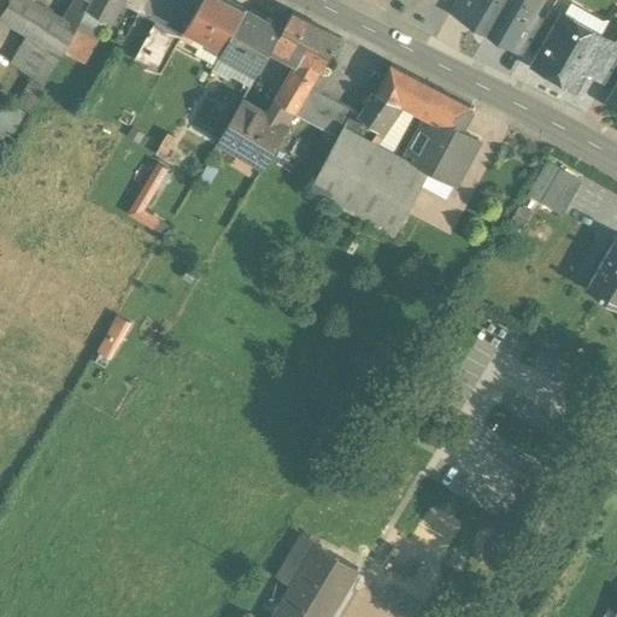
[(57,18),(25,0),(6,0),(5,4),(0,10),(0,17),(22,30),(63,54),(76,30),(57,18)]
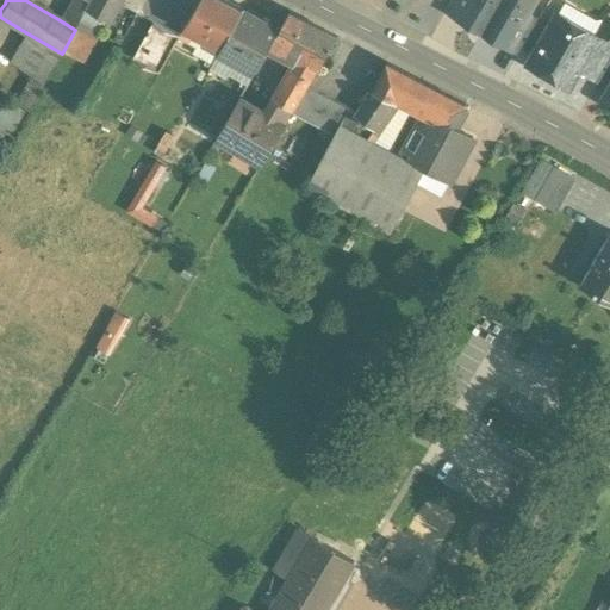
[(64,0),(56,18),(75,30),(79,24),(87,10),(91,0),(64,0)]
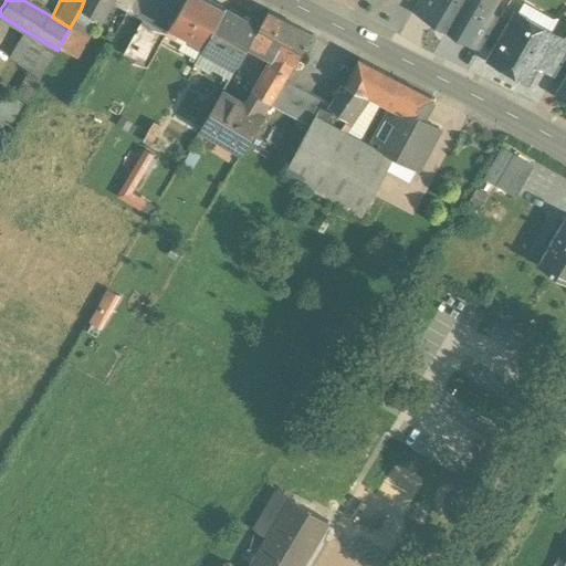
[(111,0),(84,0),(81,9),(98,18),(101,20),(111,0)]
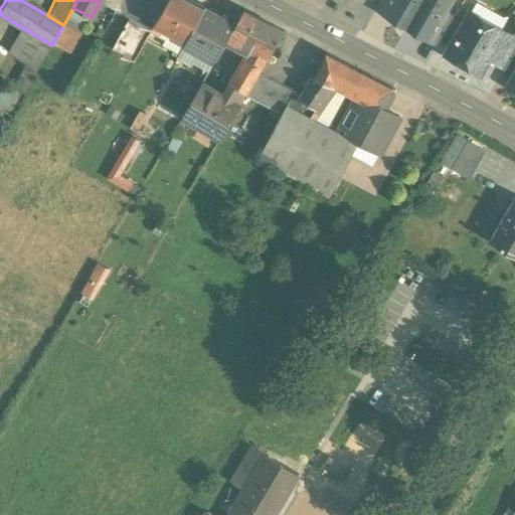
[(187,0),(168,0),(155,23),(186,39),(204,8),(187,0)]
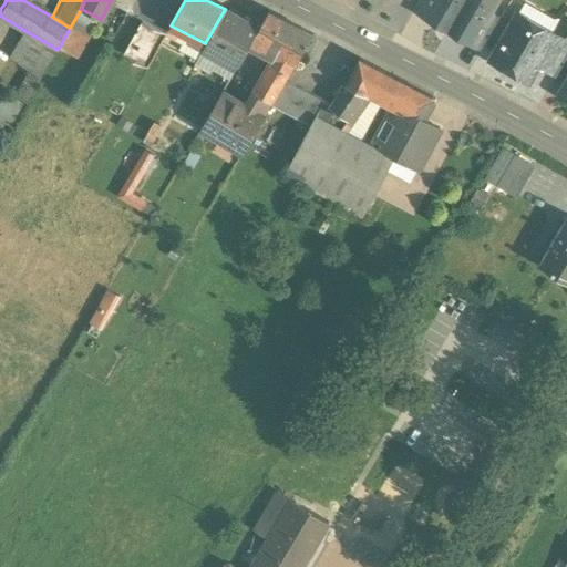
[(419,0),(415,8),(426,14),(434,0),(419,0)]
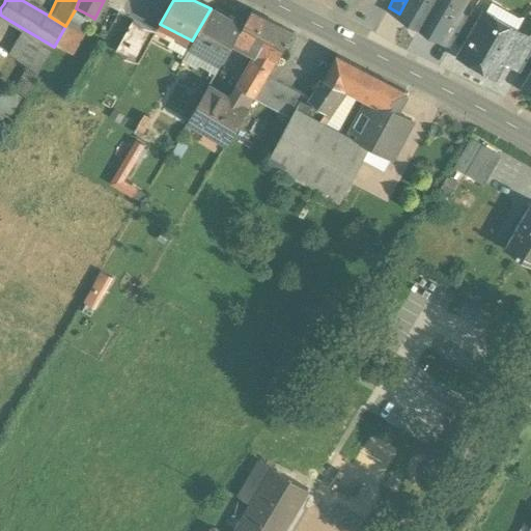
[(407,0),(399,14),(398,16),(420,27),(436,0),(407,0)]
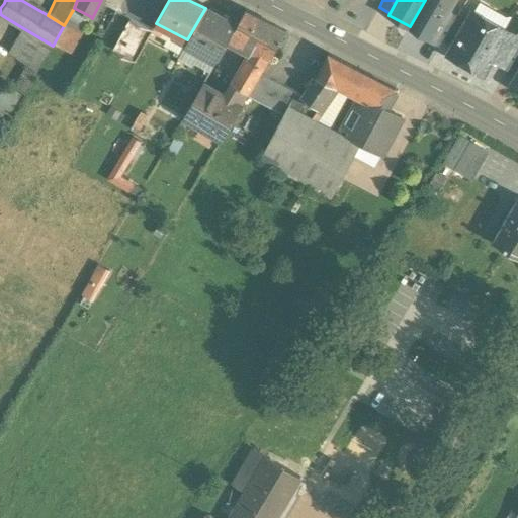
[(425,0),(410,26),(430,38),(431,36),(446,10),(452,0),(425,0)]
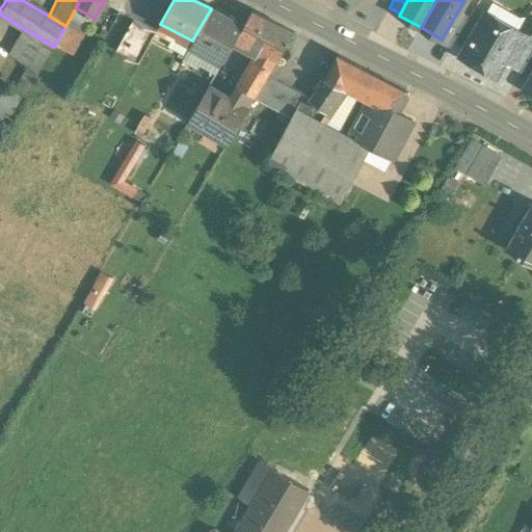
[(76,8),(69,21),(80,27),(85,29),(92,17),(76,8)]
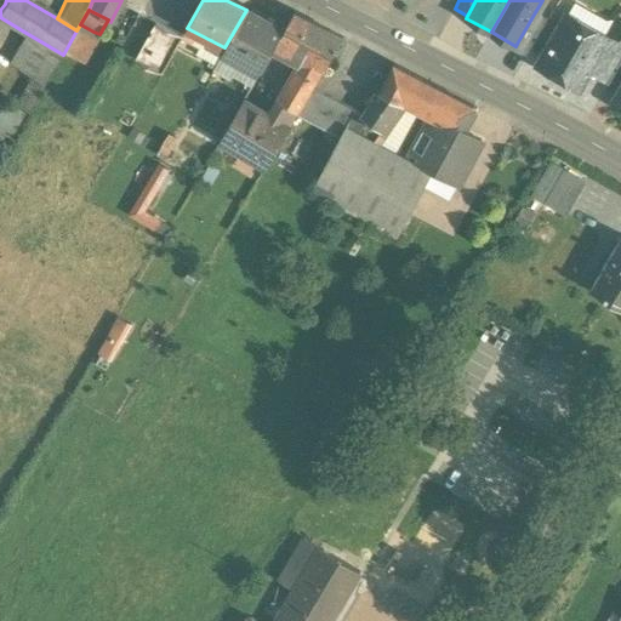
[(284,32),(246,10),(224,47),(221,55),(258,75),(275,45),(284,32)]
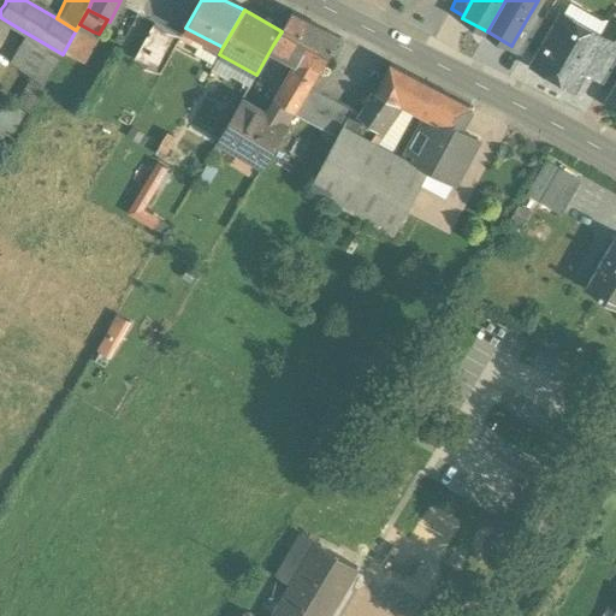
[(531,12),(513,43),(525,52),(544,19),(531,12)]
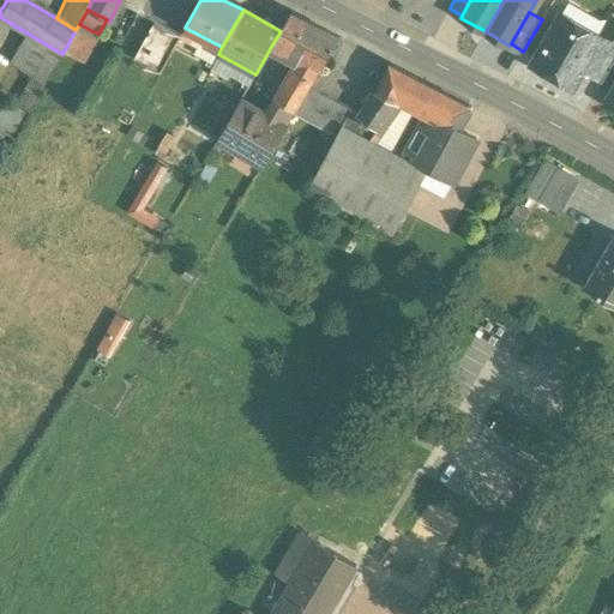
[(338,37),(292,13),(281,31),(272,44),(288,52),(300,59),(320,68),(338,37)]
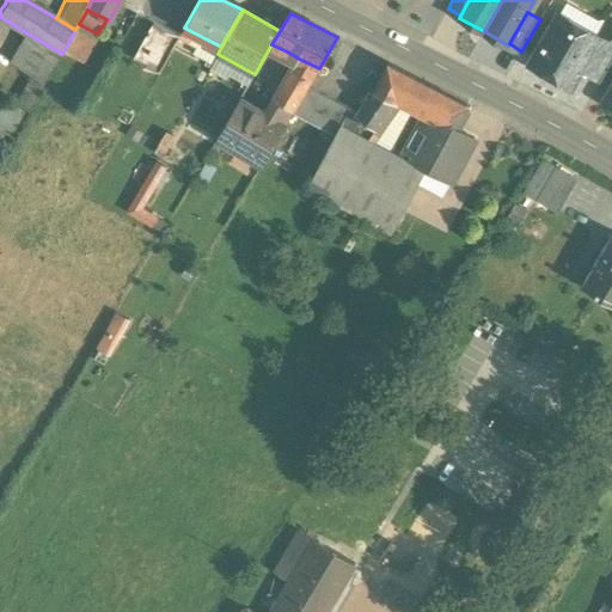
[(574,29),(557,19),(531,65),(544,72),(551,71),(571,83),(579,72),(598,37),(580,26),(574,29)]
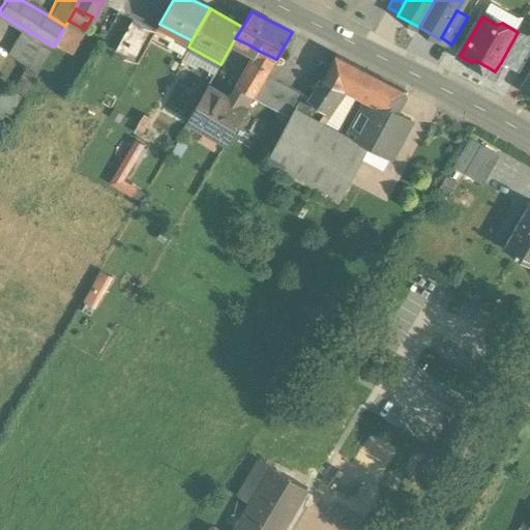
[(518,32),(501,62),(519,72),(529,53),(529,19),(526,17),(518,32)]
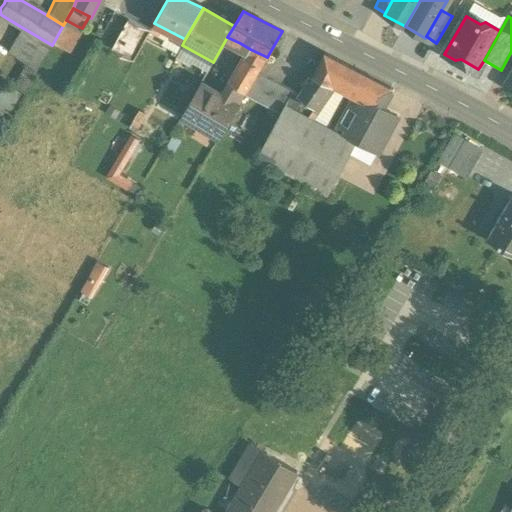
[(149,32),(125,19),(106,52),(130,66),(149,32)]
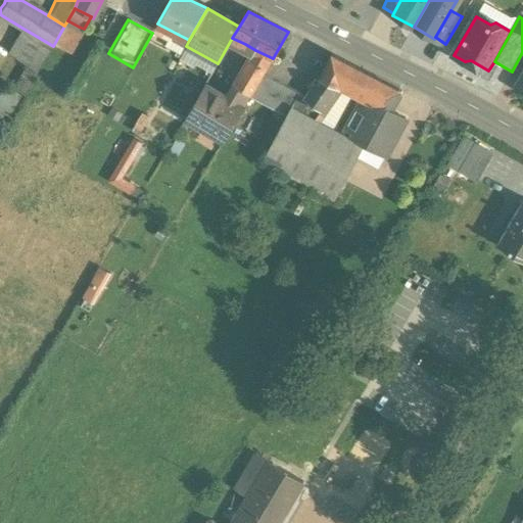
[(79,27),(67,20),(64,26),(53,46),(47,56),(58,63),(79,27)]
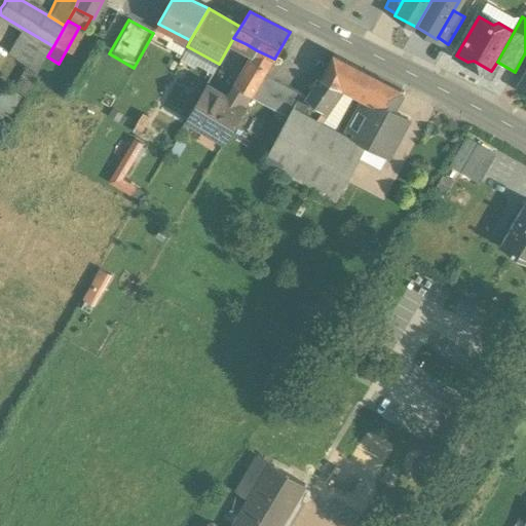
[(53,46),(19,26),(2,53),(19,65),(37,74),(47,57),(53,46)]
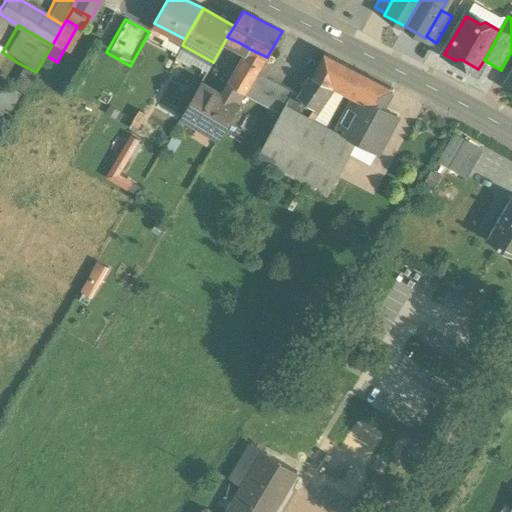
[(267,57),(250,49),(229,85),(246,94),(258,73),(262,66),(267,57)]
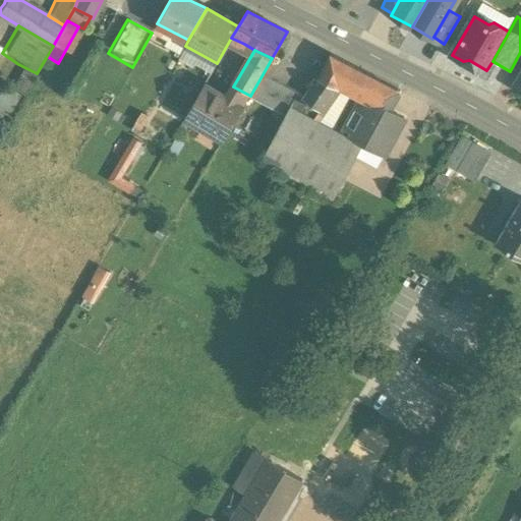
[(365,72),(330,54),(314,84),(305,97),(305,98),(303,101),(320,112),(335,89),(344,93),(345,90),(354,94),(365,72)]
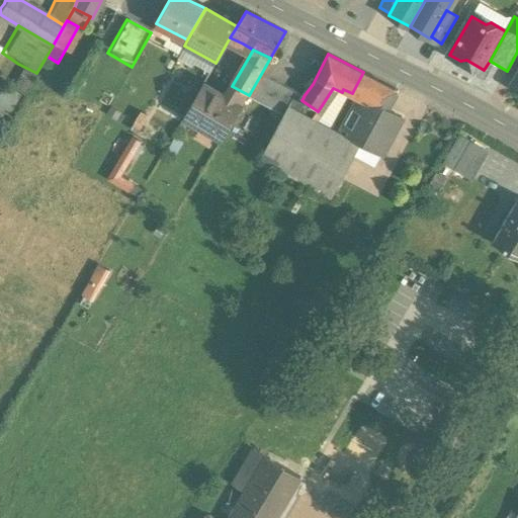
[(36,73),(18,64),(6,88),(23,97),(36,73)]
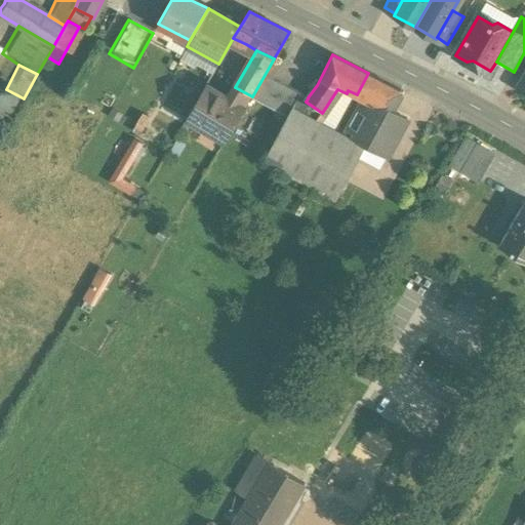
[(377,79),(368,73),(357,94),(363,97),(366,99),(377,79)]
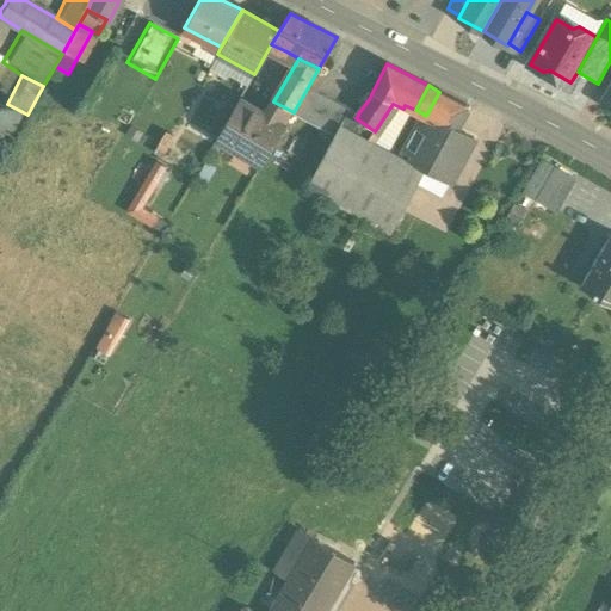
[(349,110),(308,87),(294,112),(292,115),(334,137),(340,125),(349,110)]
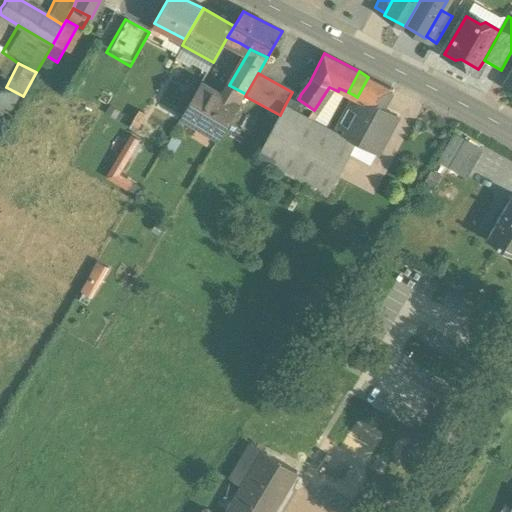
[(392,89),(368,77),(357,97),(354,95),(339,123),(348,128),(345,133),(357,139),(378,150),(396,117),(381,109),(392,89)]
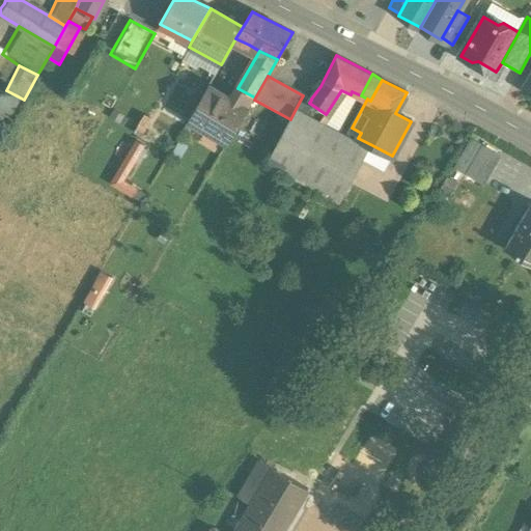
[(231,98),(208,85),(189,119),(228,143),(254,100),(255,98),(238,88),(231,98)]
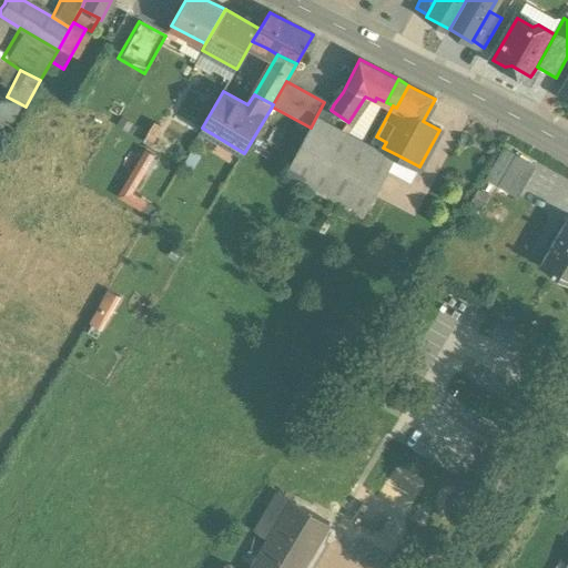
[(333,107),(324,102),(316,117),(343,131),(348,122),(331,110),(333,107)]
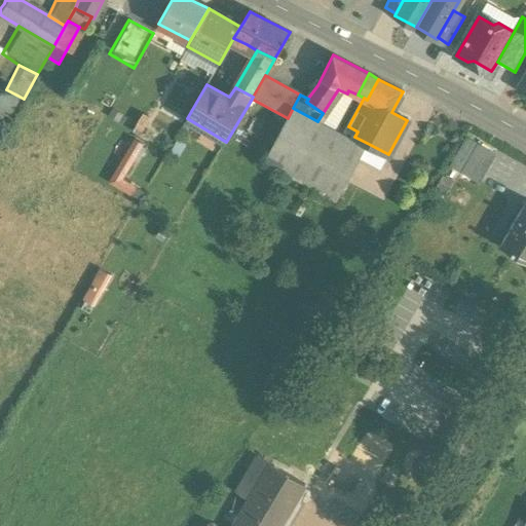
[(293,108),(288,118),(264,163),(336,201),(367,143),(354,137),(352,140),(317,121),(293,108)]
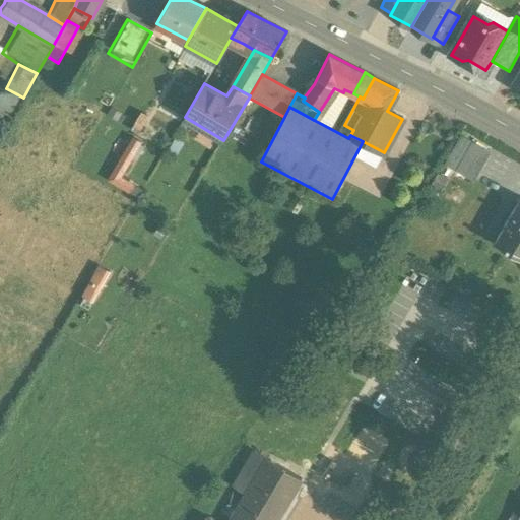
[(123,117),(110,109),(106,116),(119,124),(123,117)]
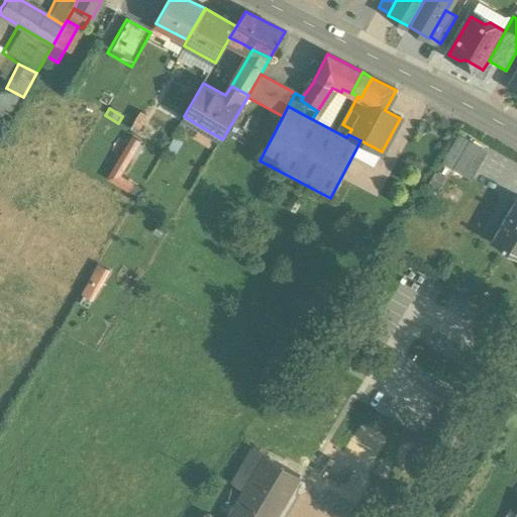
[(439,162),(454,170),(470,141),(457,135),(439,162)]
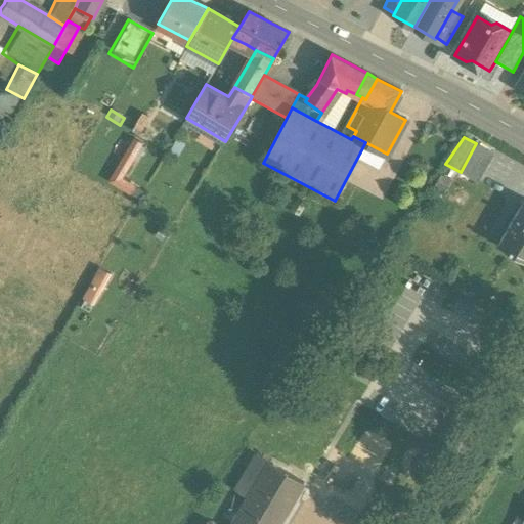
[(476,143),(461,172),(479,183),(494,155),(476,143)]
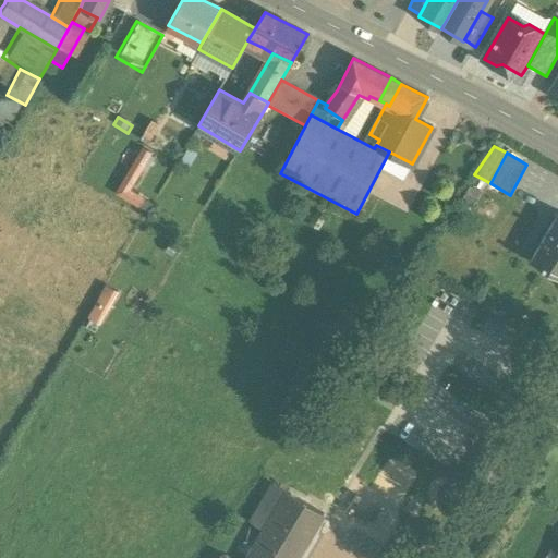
[(166,168),(154,161),(128,208),(152,222),(160,208),(147,201),(166,168)]
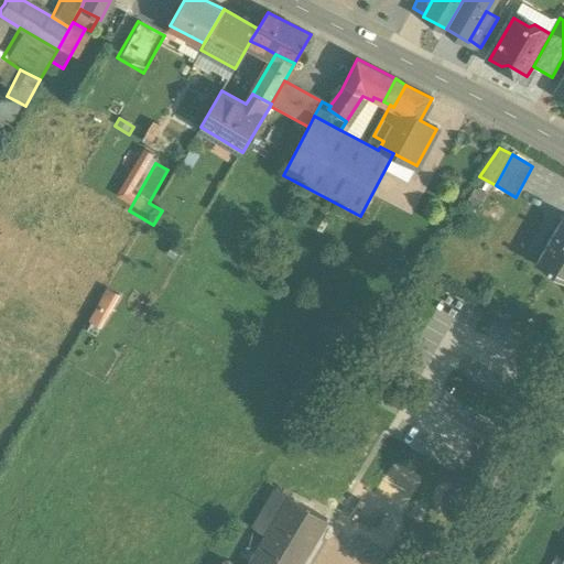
[(563,216),(538,263),(563,278),(563,216)]
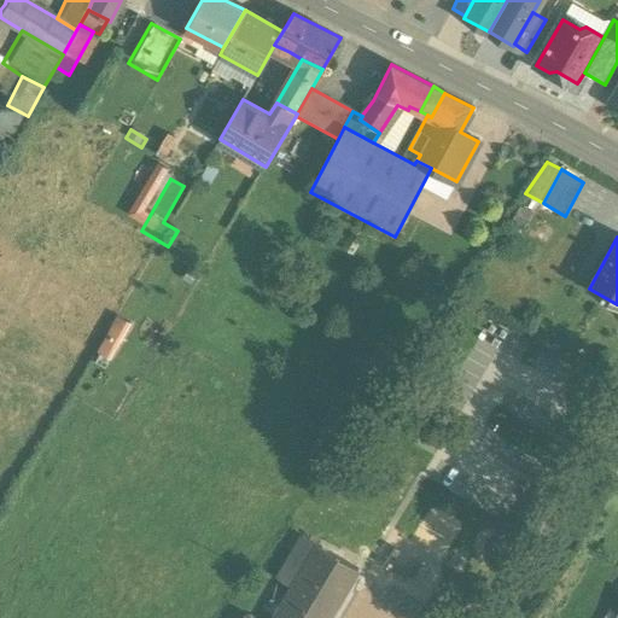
[(538,351),(528,371),(571,392),(581,372),(538,351)]
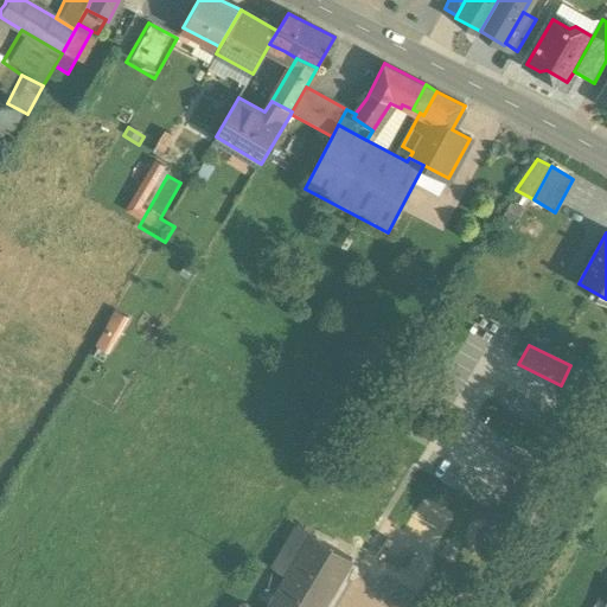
[(269,606),(325,606),(353,560),(314,535),(269,606)]
